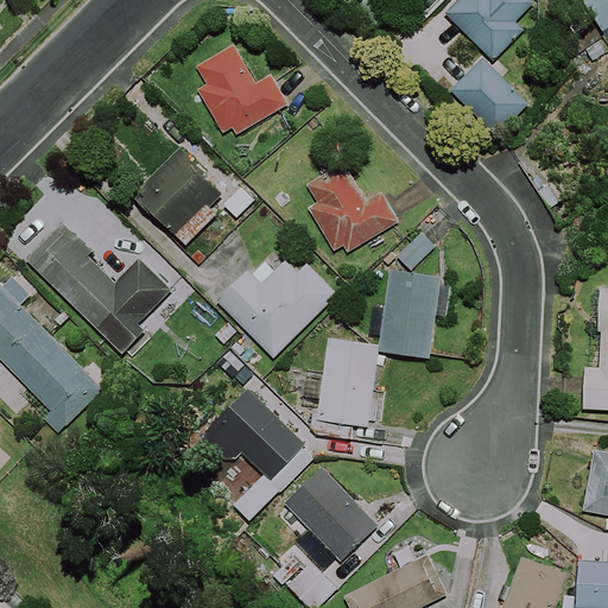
[(531,7),(524,0),(481,0),(456,26),(493,63),(524,33),(514,24),(531,7)]
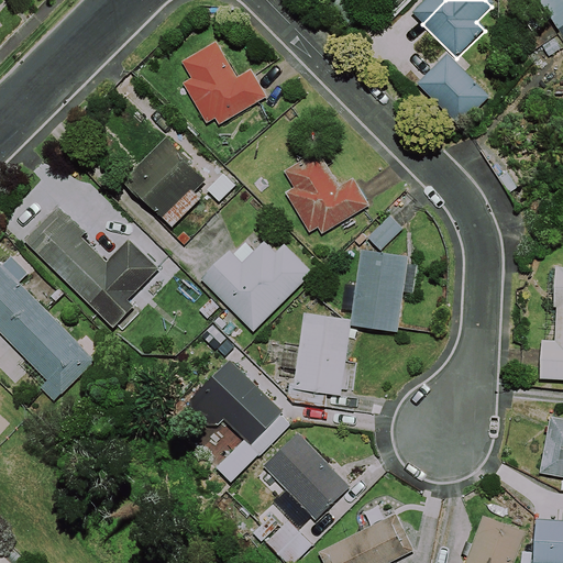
[(562,0),(537,0),(562,40),(562,0)]
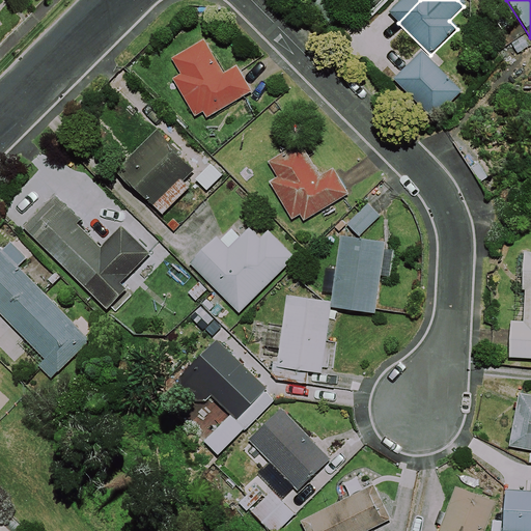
[(225,76),(203,43),(173,61),(183,77),(173,83),(200,126),(251,92),(236,68),(225,76)]
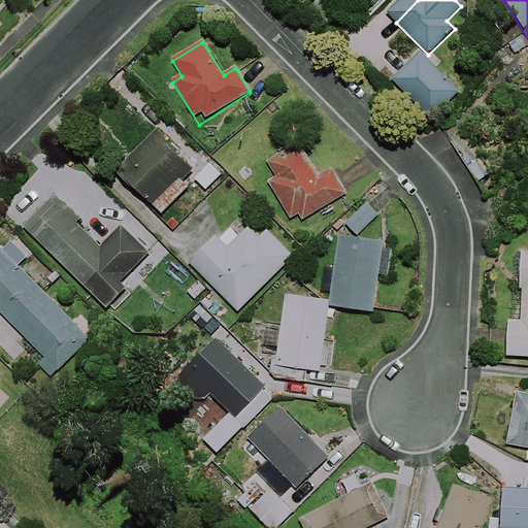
[(461,94),(417,53),(391,81),(435,123),(461,94)]
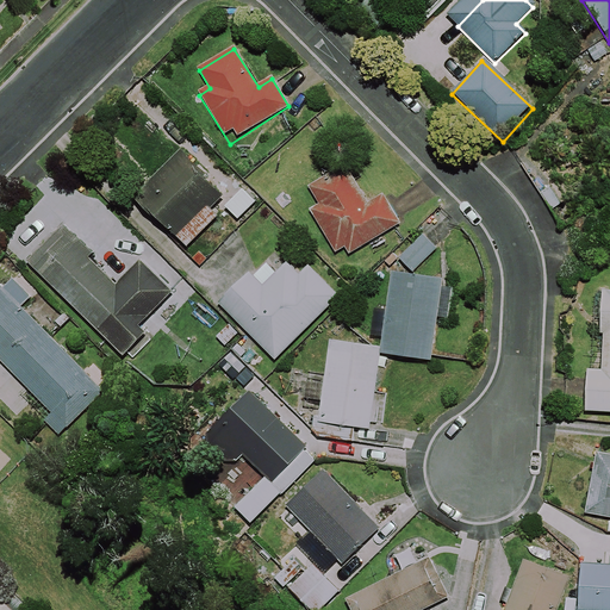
[(187,249),(221,216),(211,205),(221,195),(176,150),(134,193),(187,249)]
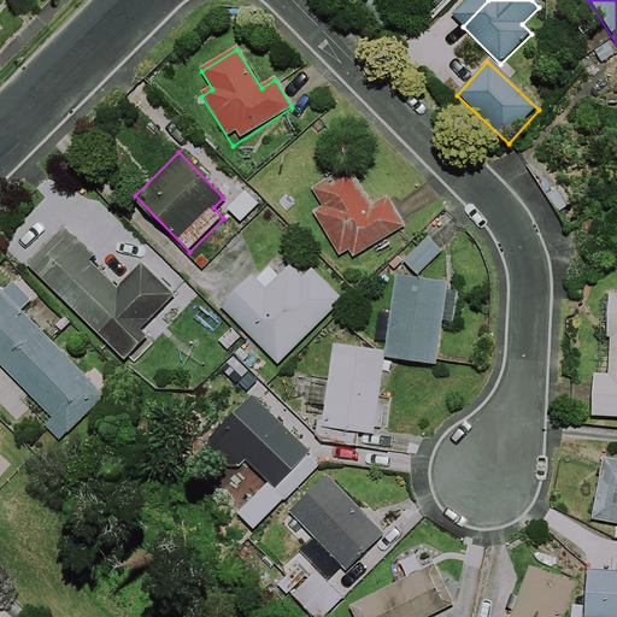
[(313,213),(340,258),(348,253),(352,259),(405,227),(387,197),(371,206),(347,168),(311,189),(323,207),(313,213)]
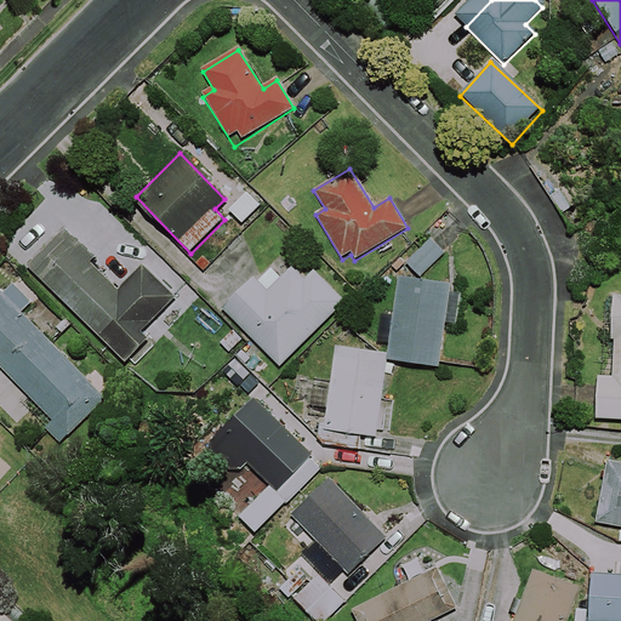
[(123,289),(64,232),(29,268),(127,365),(148,343),(141,336),(175,301),(142,269),(123,289)]
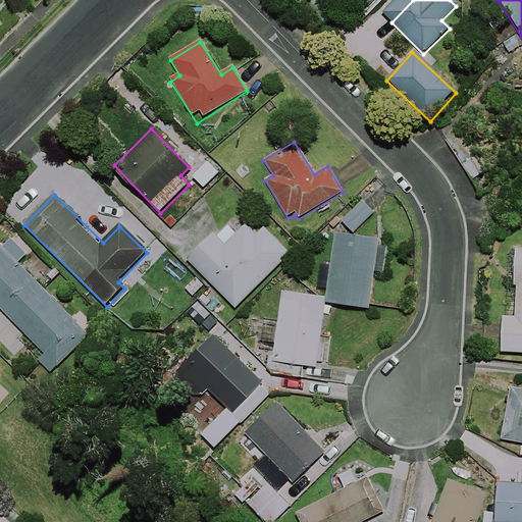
[(374,214),(361,202),(342,221),(354,233),(374,214)]
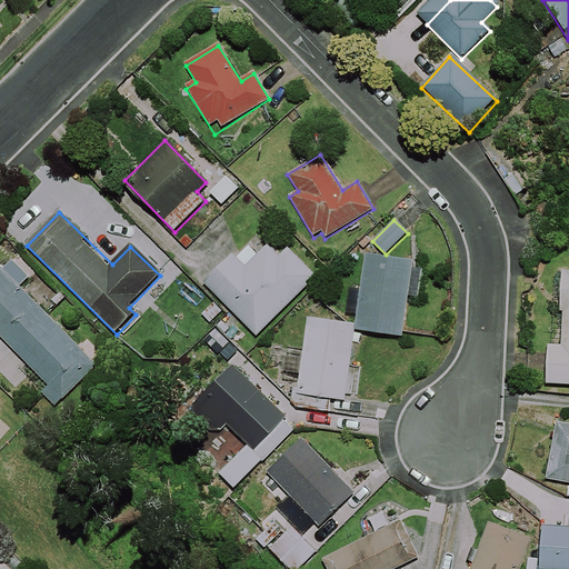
[(268,248),(267,249),(255,237),(233,257),(206,285),(256,337),(317,278),(288,249),(279,258),(268,248)]
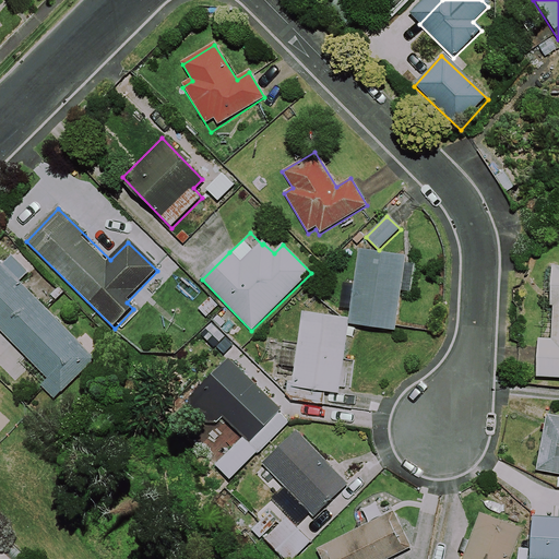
[(30,272),(9,250),(0,258),(0,331),(47,380),(39,387),(54,401),(95,361),(19,283),(30,272)]
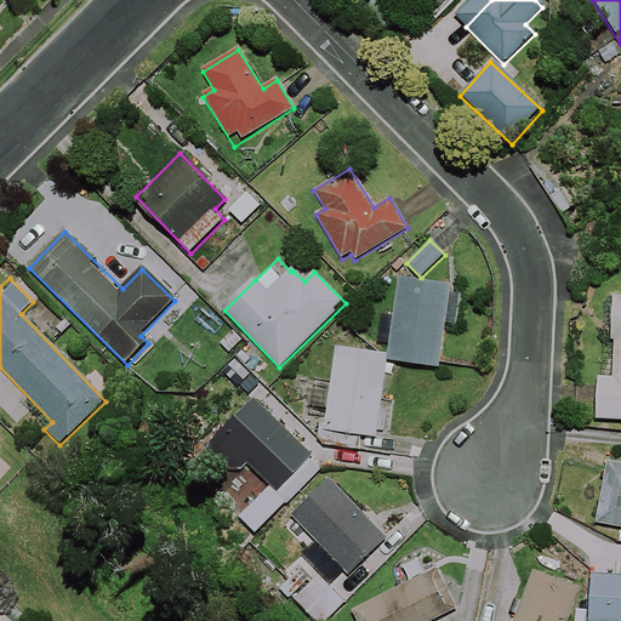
[(451,286),(400,278),(388,362),(439,369),(451,286)]
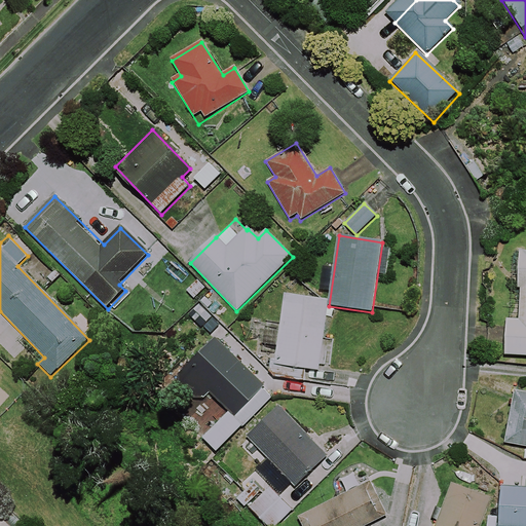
[(525,251),(521,251),(517,321),(508,320),(504,354),(525,355),(525,251)]
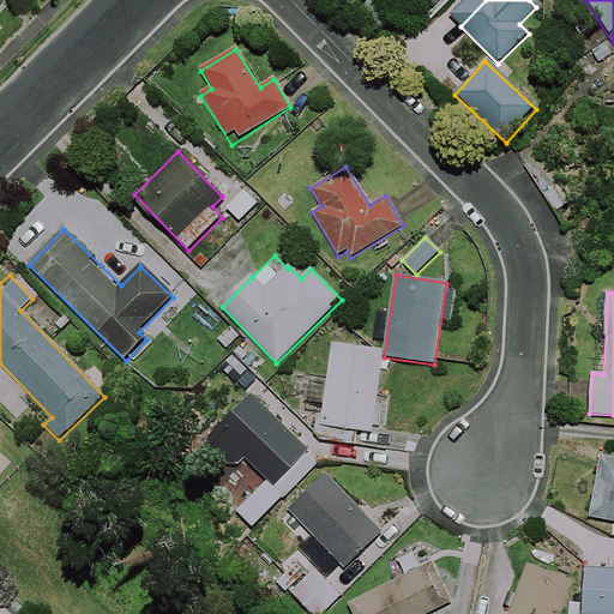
[(302,403),(325,405),(323,427),(372,433),(383,350),(333,344),(329,377),(306,373),(302,403)]
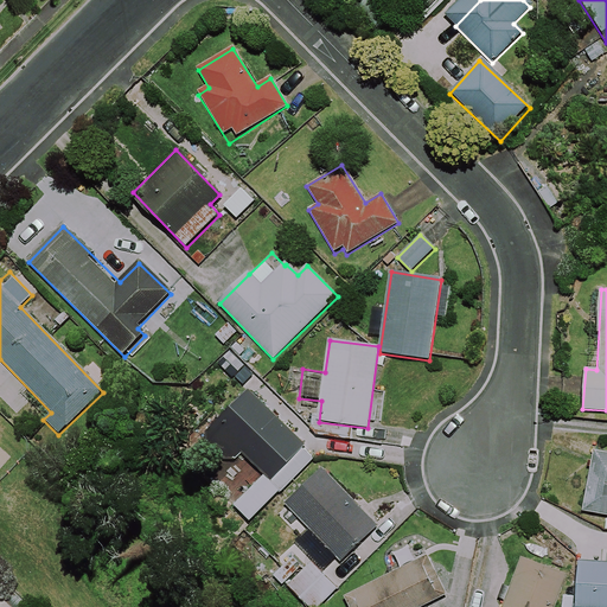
[(315,458),(250,391),(209,433),(231,454),(237,449),(264,477),(234,506),(250,523),(315,458)]
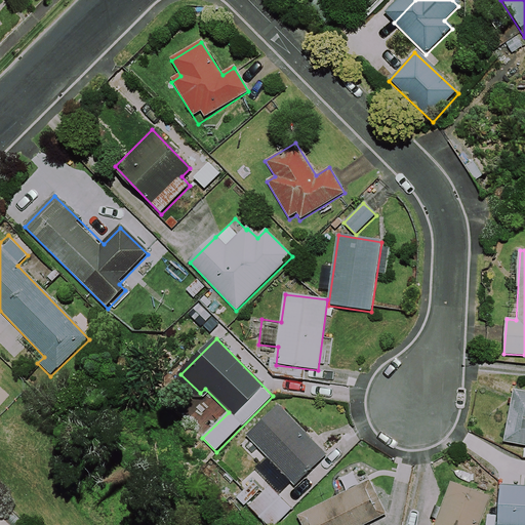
[(524,394),(513,392),(505,444),(524,447),(522,459),(524,459),(524,394)]
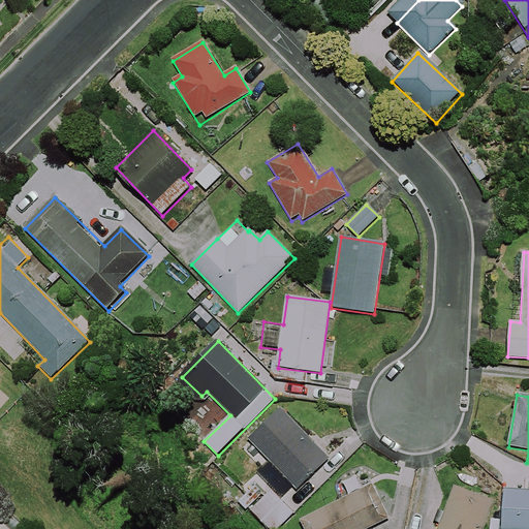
[(309,435),(280,409),(248,444),(298,490),(330,455),(309,435)]
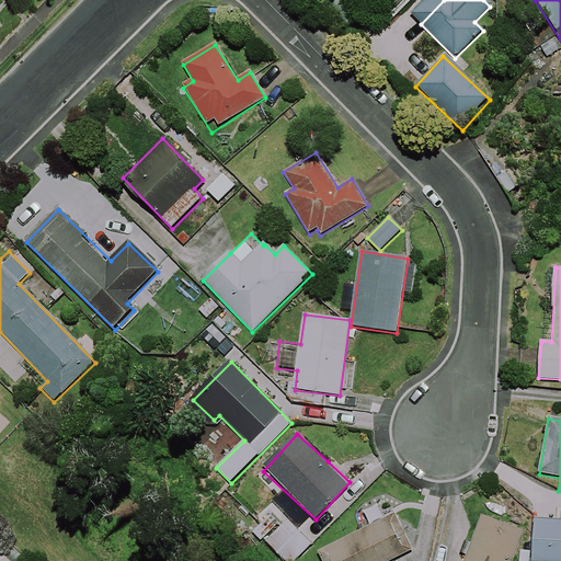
[(295,560),(316,541),(290,516),(265,541),(284,560),(295,560)]
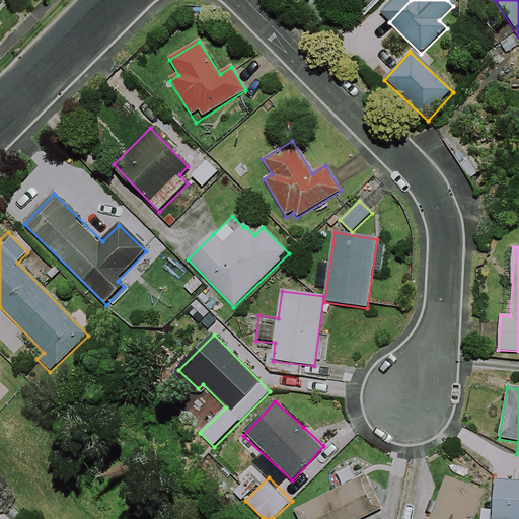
[(359,518),(377,510),(361,477),(296,511),(299,518),(359,518)]
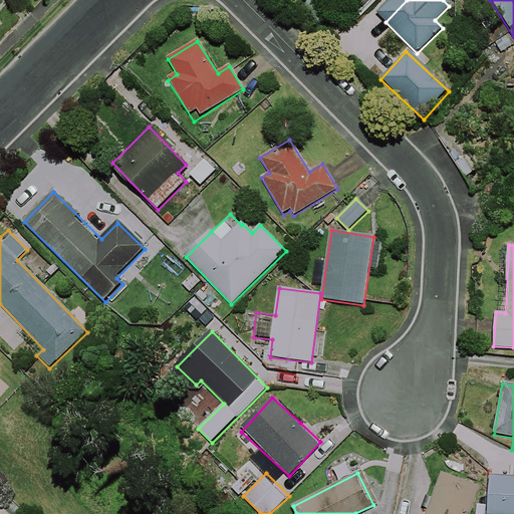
[(513,513),(513,478),(490,476),(486,513),(513,513)]
